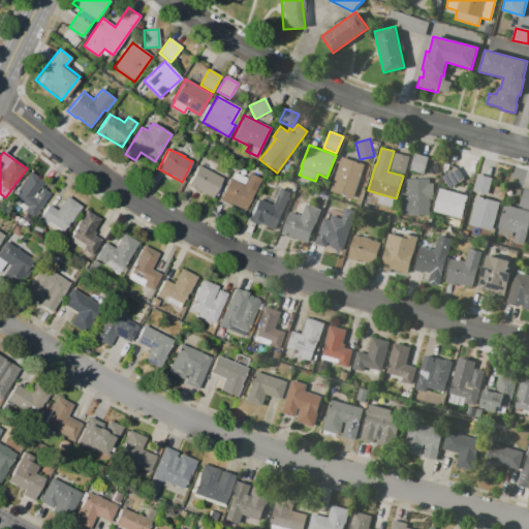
[(409,156),(404,175),(390,170),(395,152),(409,156)]
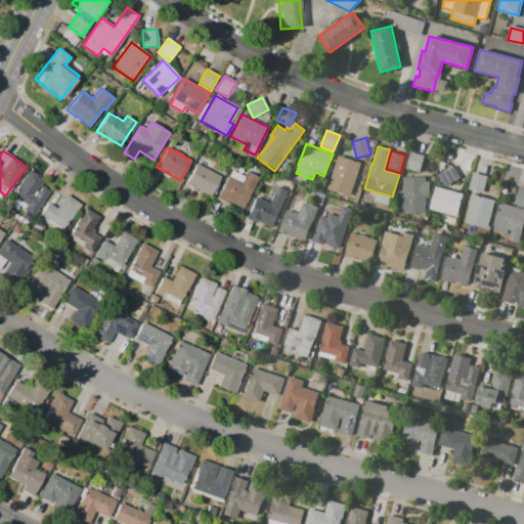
[(424,156),(419,172),(405,169),(410,151),(424,156)]
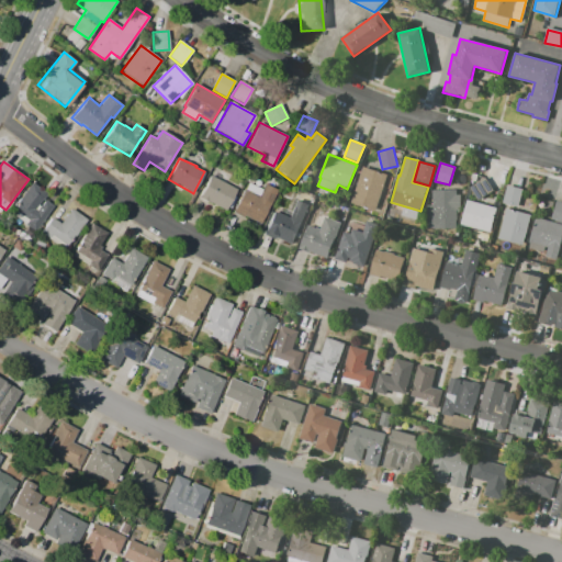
[(363,167),(393,177),(389,190),(382,188),(374,211),(351,203),(363,167)]
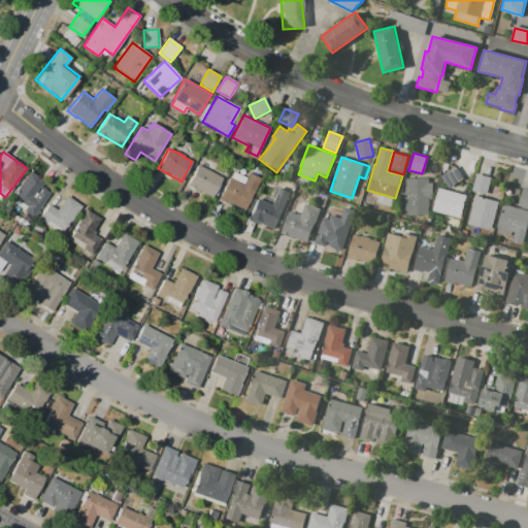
[(198,165),(223,177),(212,198),(197,190),(196,191),(188,187),(198,165)]
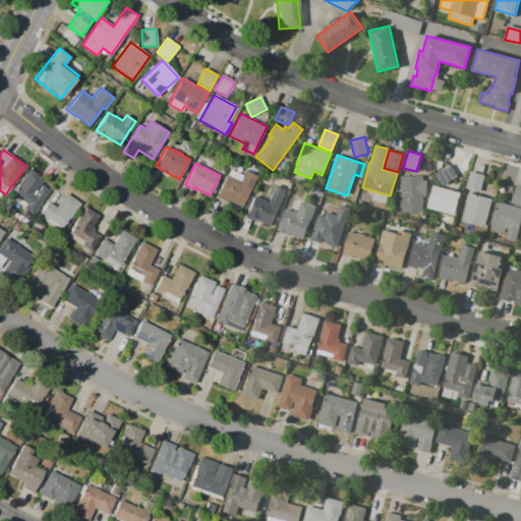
[(443,185),(435,174),(449,165),(457,176),(443,185)]
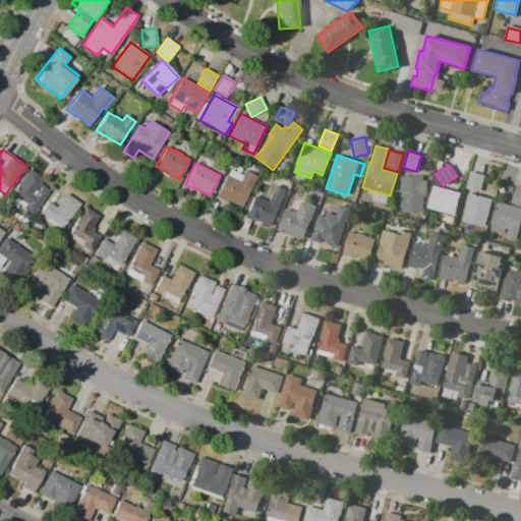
[(30,169),(43,179),(33,194),(35,195),(42,185),(49,191),(33,214),(9,196),(30,169)]
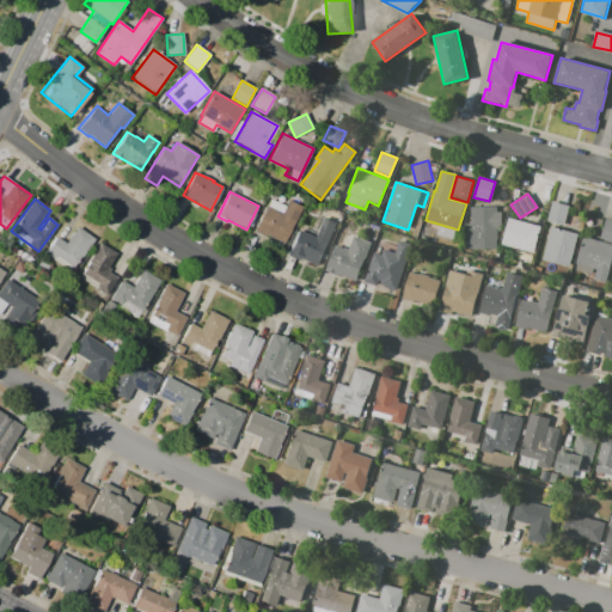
[(255,231),(271,199),(286,206),(288,200),(303,208),(295,221),(294,221),(281,245),(255,231)]
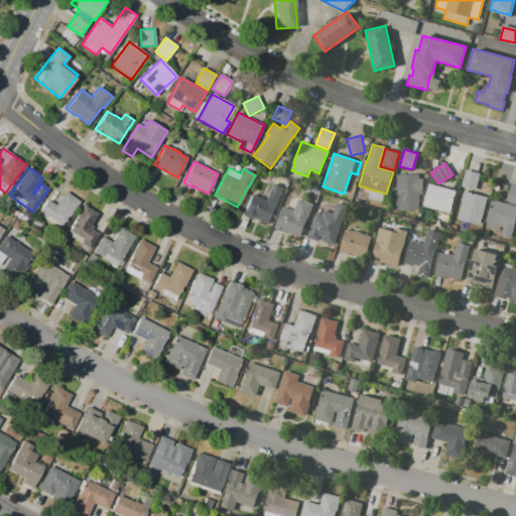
[(476,190),(462,186),(466,169),(481,173),(476,190)]
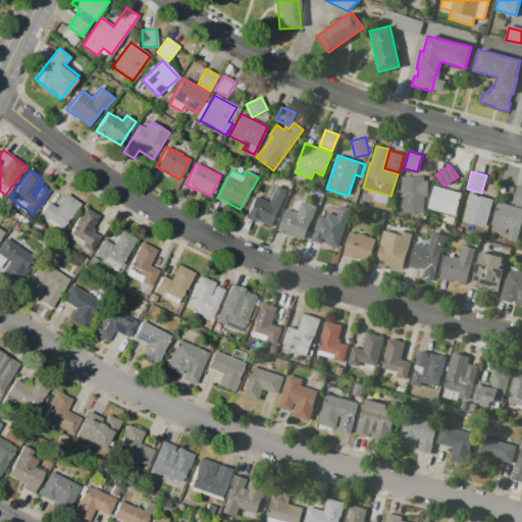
[(401,176),(423,176),(423,180),(428,180),(428,197),(423,198),(423,212),(402,213),(402,204),(397,204),(397,191),(401,191),(401,176)]
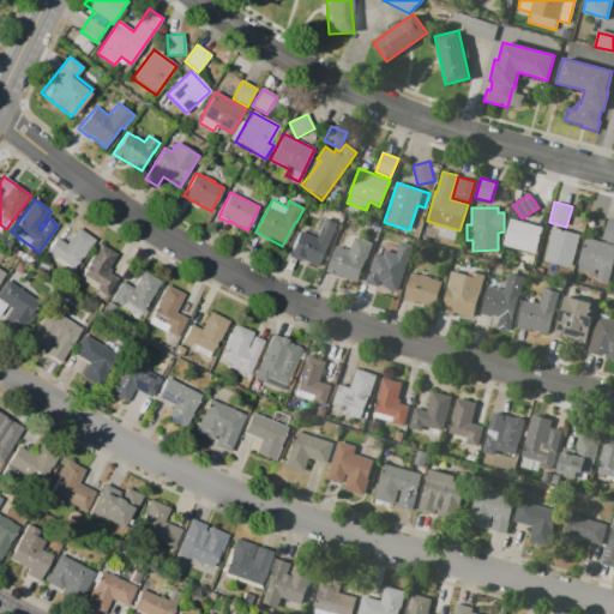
[(511,218),(543,228),(536,254),(503,245),(511,218)]
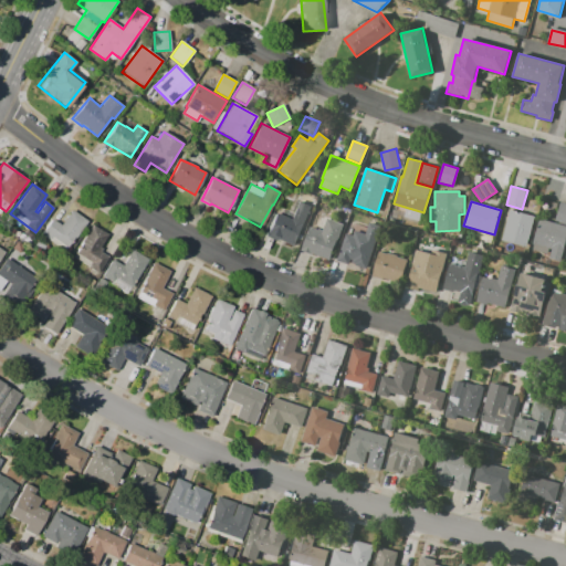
[(565,224),(555,222),(561,202),(565,203),(565,224)]
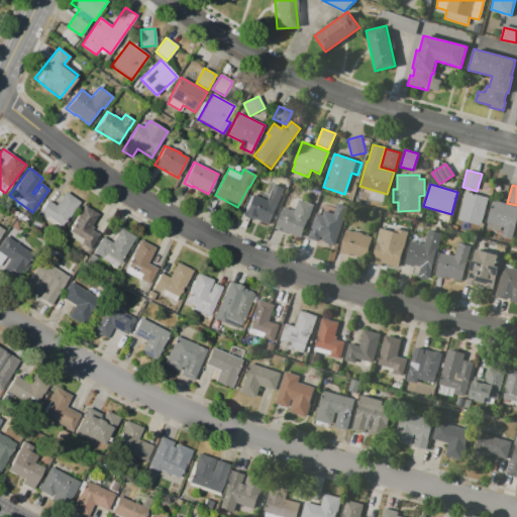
[(81,202),(60,230),(37,214),(47,200),(56,206),(66,192),(81,202)]
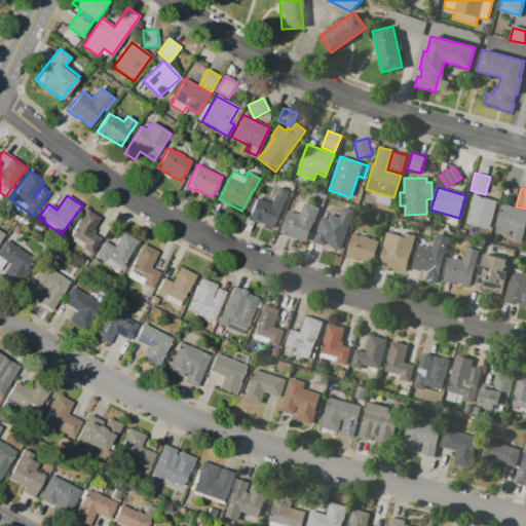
[(496,201),(489,229),(466,222),(474,195),(496,201)]
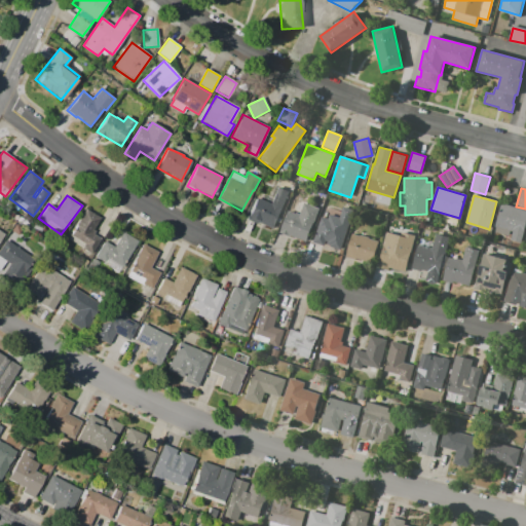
[(256,198),(264,201),(264,200),(273,203),(273,204),(282,209),(273,229),(248,219),(256,198)]
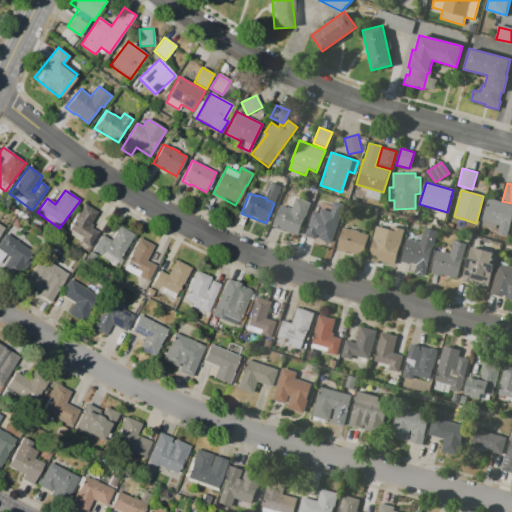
[(298,235),(281,229),(281,230),(274,227),(274,226),(272,226),(280,205),(287,208),(288,207),(292,209),(296,198),(310,203),(298,235)]
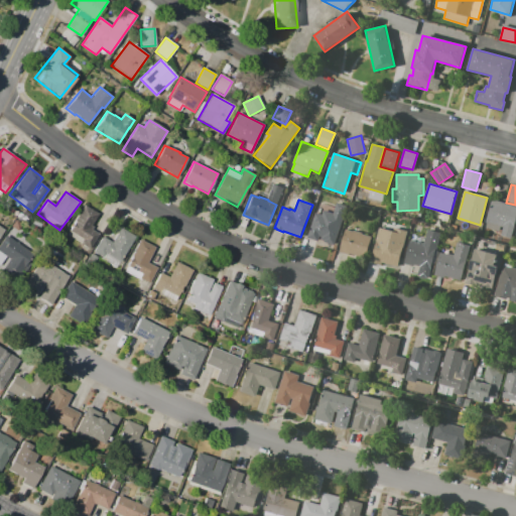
[(491,200),(515,206),(515,223),(512,238),(501,235),(503,228),(500,227),(499,232),(485,228),(486,223),(485,222),(491,200)]
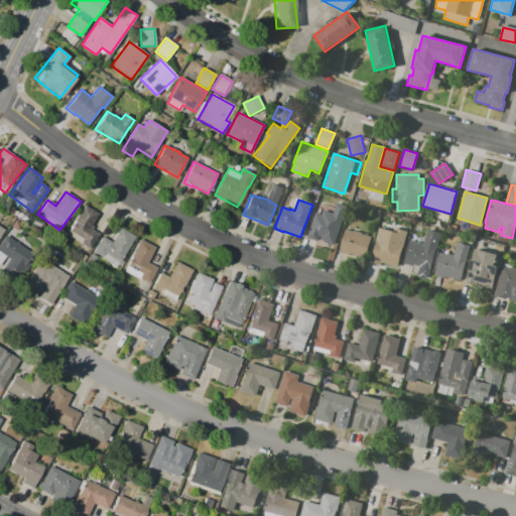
[(307,238),(316,213),(320,214),(323,210),(332,213),(337,202),(349,207),(334,246),(324,242),(324,241),(320,240),(321,238),(318,236),(316,241),(307,238)]
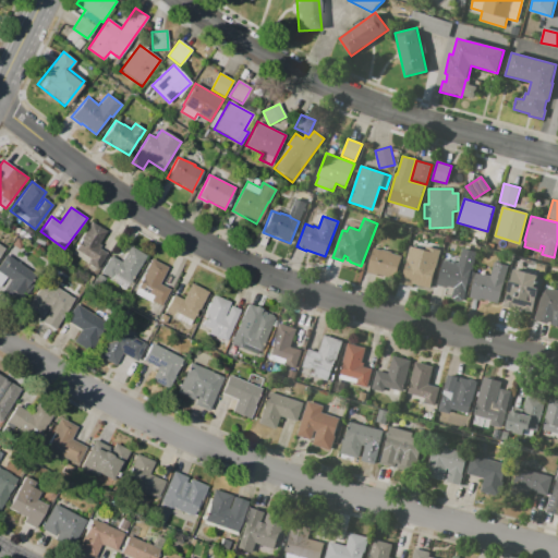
[(91,222),(107,231),(99,244),(101,245),(99,249),(107,253),(97,269),(72,254),(91,222)]
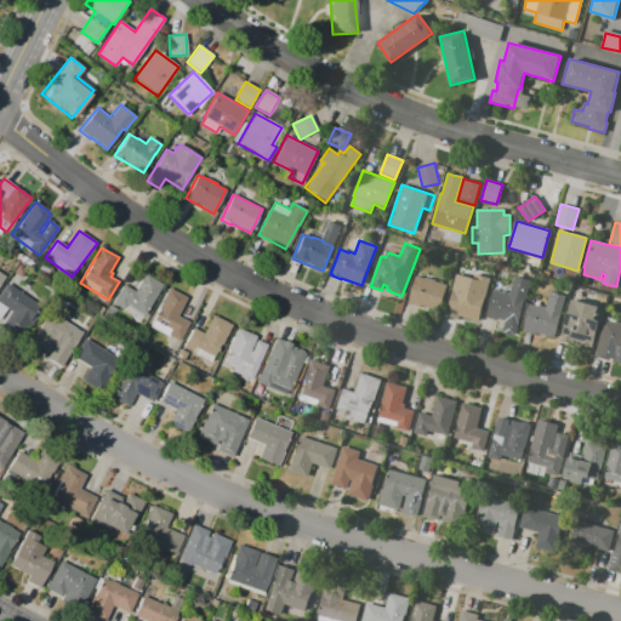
[(113,303),(124,285),(135,292),(146,274),(163,285),(142,320),(113,303)]
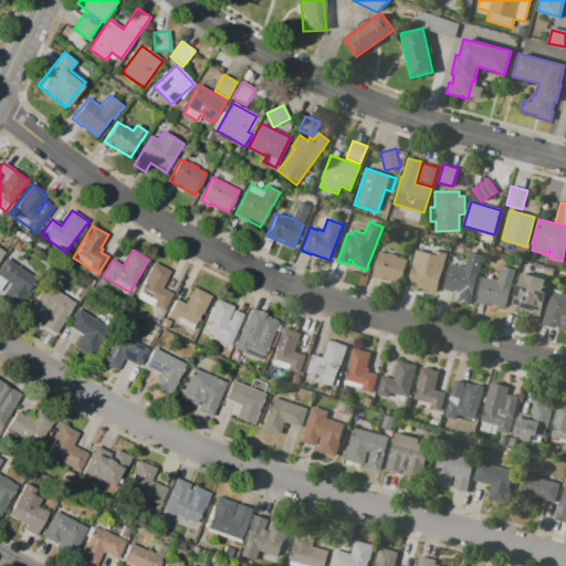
[(447,253),(436,293),(418,287),(418,291),(406,287),(417,250),(431,254),(432,250),(447,253)]
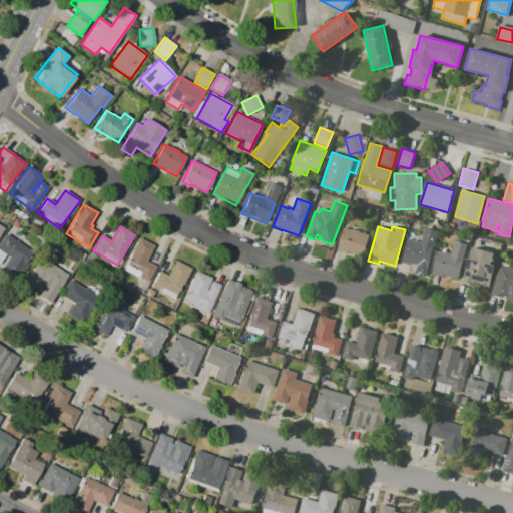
[(343,228),(351,230),(351,229),(361,232),(360,233),(369,235),(364,253),(355,250),(354,254),(337,249),(343,228)]
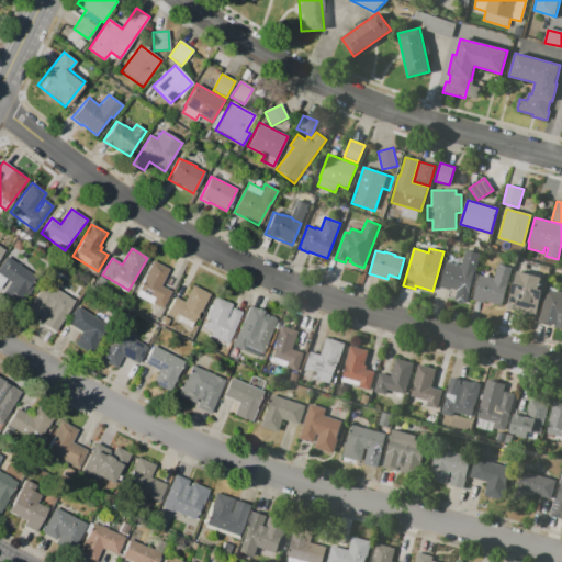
[(439,287),(447,262),(460,266),(464,250),(480,255),(469,294),(449,289),(449,290),(439,287)]
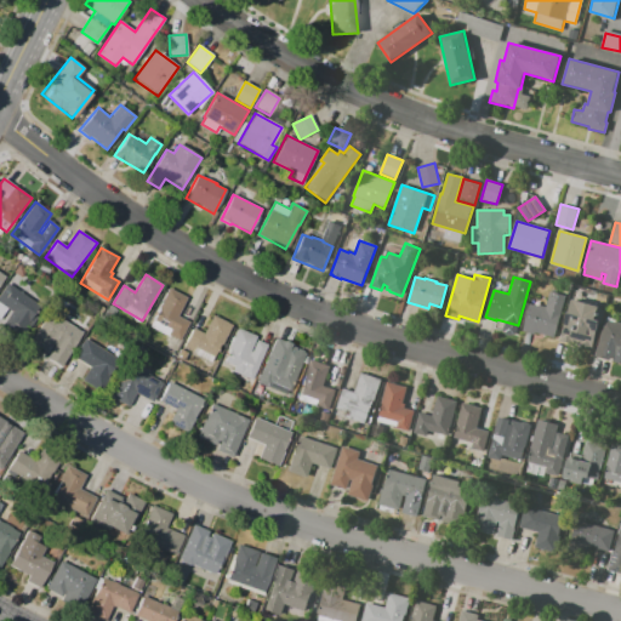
[(0,292),(6,284),(44,309),(30,328),(28,326),(22,336),(4,324),(11,313),(0,305),(0,292)]
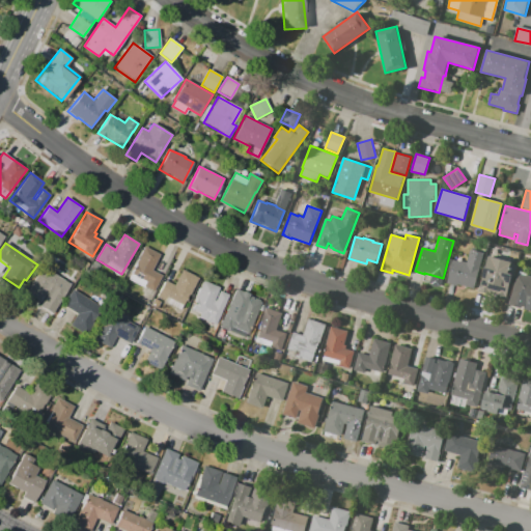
[(143,247),(160,254),(151,271),(161,275),(154,291),(128,279),(143,247)]
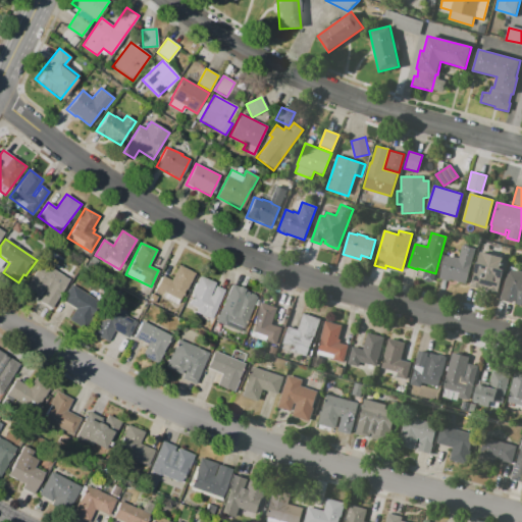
[(438,278),(446,255),(453,257),(454,256),(458,258),(462,244),(476,248),(466,283),(450,279),(450,281),(438,278)]
